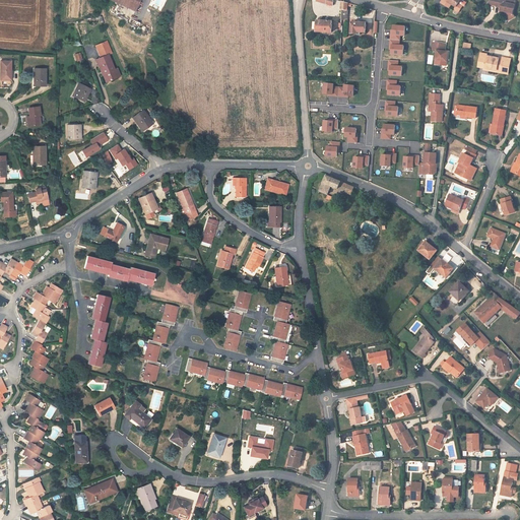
[(137,5),(127,0),(123,0),(122,4),(134,11),(137,5)]
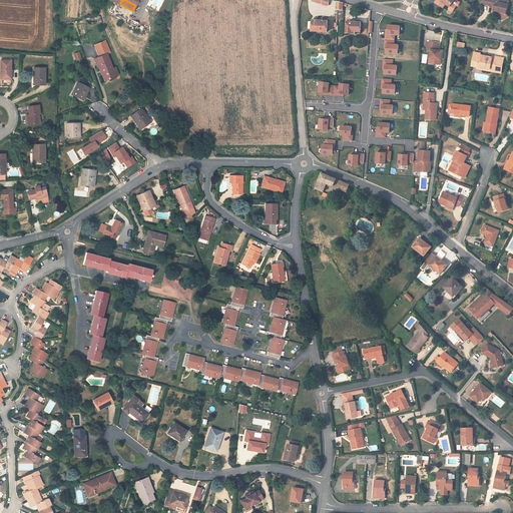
[(436,0),(435,2),(440,4),(439,6),(443,8),(446,4),(450,7),(449,8),(454,10),(457,6),(452,3),(454,0),(436,0)]
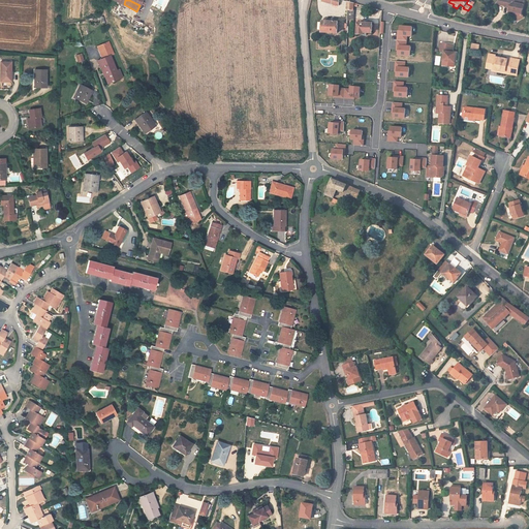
[(517,21),(524,17),(522,13),(524,1),(519,0),(518,3),(514,3),(514,0),(505,0),(506,1),(504,7),(509,8),(508,10),(515,12),(515,14),(514,17),(517,21)]
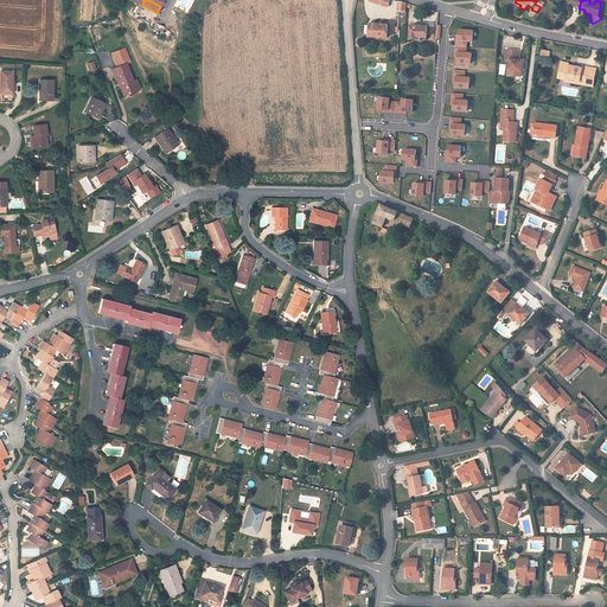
[(407,4),(398,1),(398,12),(406,12),(406,7),(410,8),(410,5),(407,4)]
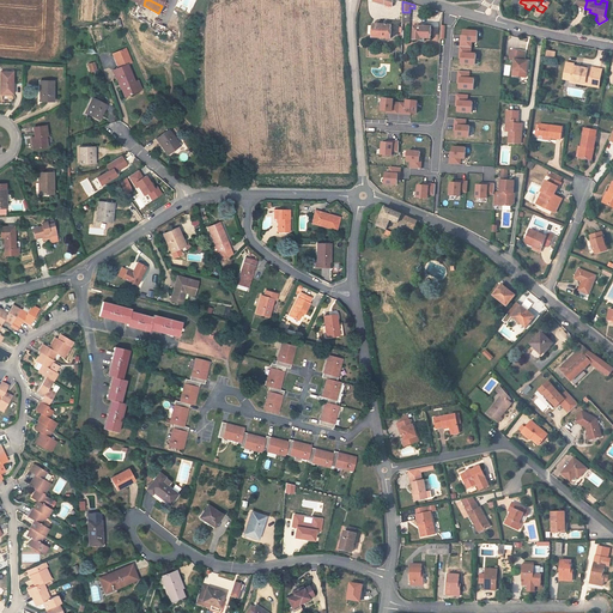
[(392,38),(392,25),(375,25),(374,37),(392,38)]
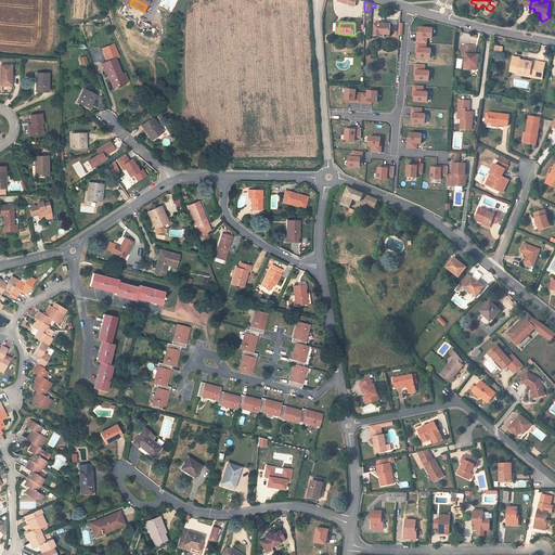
[(382,35),(390,35),(391,25),(375,24),(375,36),(382,37),(382,35)]
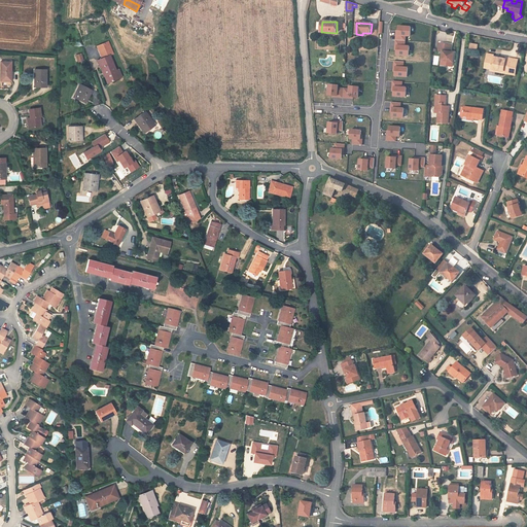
[(411,27),(398,26),(397,35),(396,34),(395,40),(406,40),(406,36),(410,36),(411,27)]
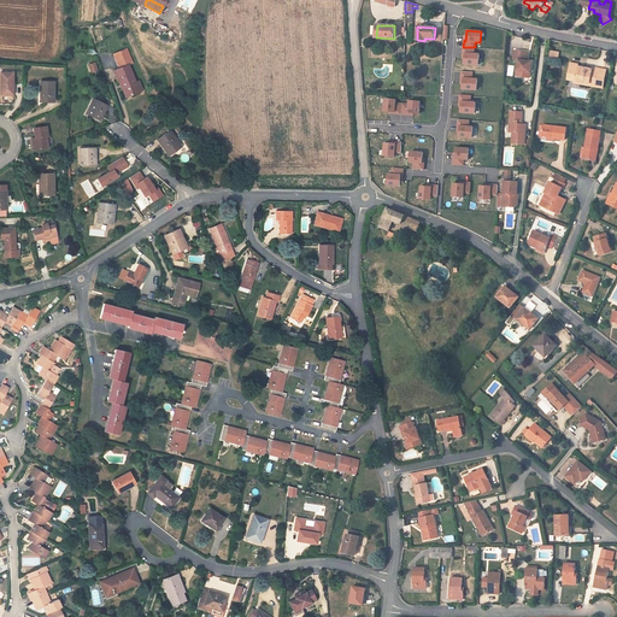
[(475,47),(463,47),(463,54),(464,54),(464,64),(479,65),(480,54),(475,54),(475,47)]
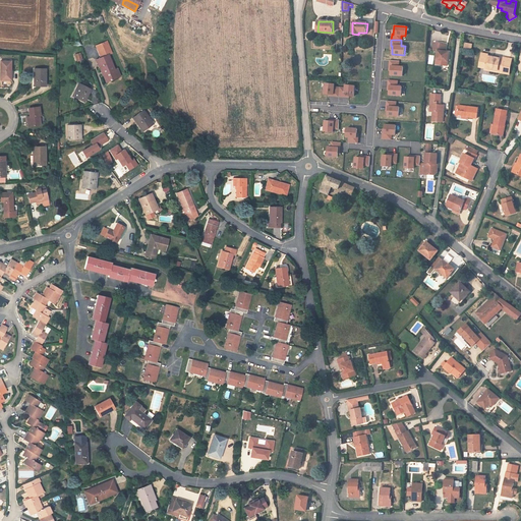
[(107,69),(111,80),(120,76),(117,68),(115,69),(108,54),(112,53),(107,41),(96,46),(101,58),(96,59),(99,67),(100,66),(102,71),(107,69)]
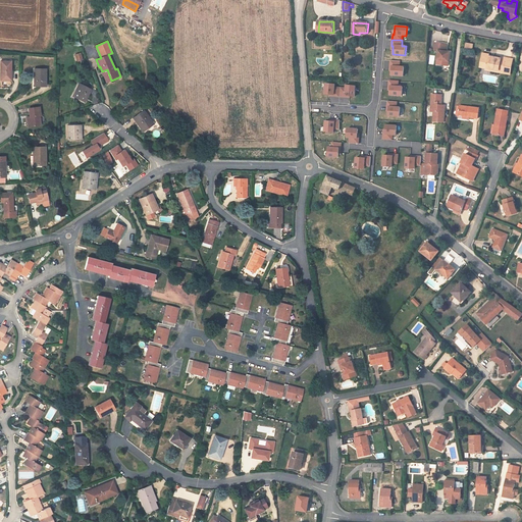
[(447,44),(435,43),(434,50),(438,51),(436,64),(448,66),(450,52),(446,52),(445,51),(445,49),(447,50),(447,44)]
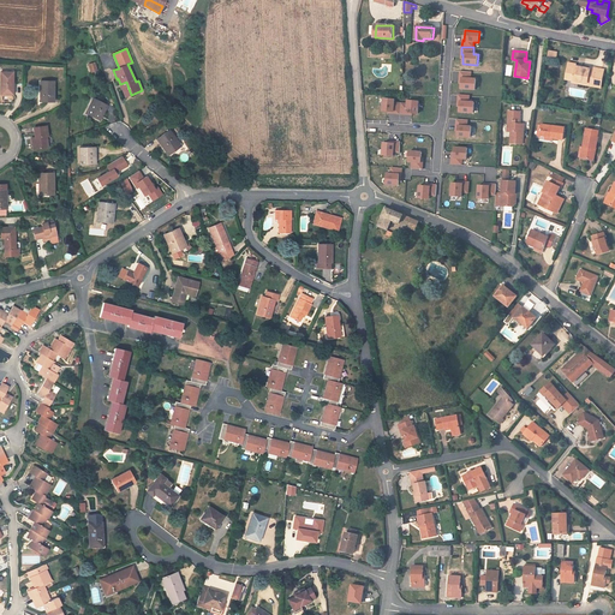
[(568,65),(566,79),(574,81),(587,83),(589,78),(595,79),(596,69),(591,67),(590,70),(575,66),(568,65)]
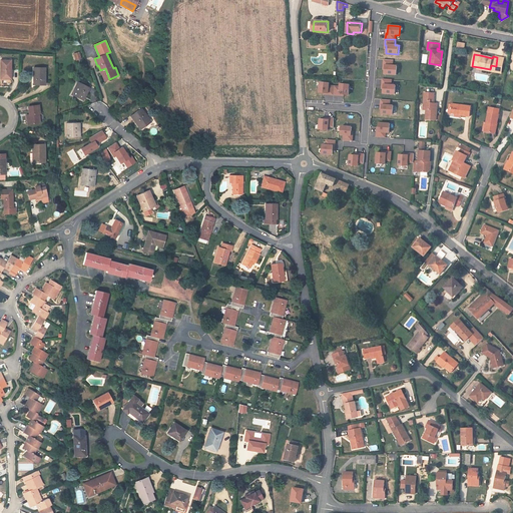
[(393,60),(384,59),(384,66),(385,66),(384,74),(397,75),(397,66),(393,65),(393,60)]
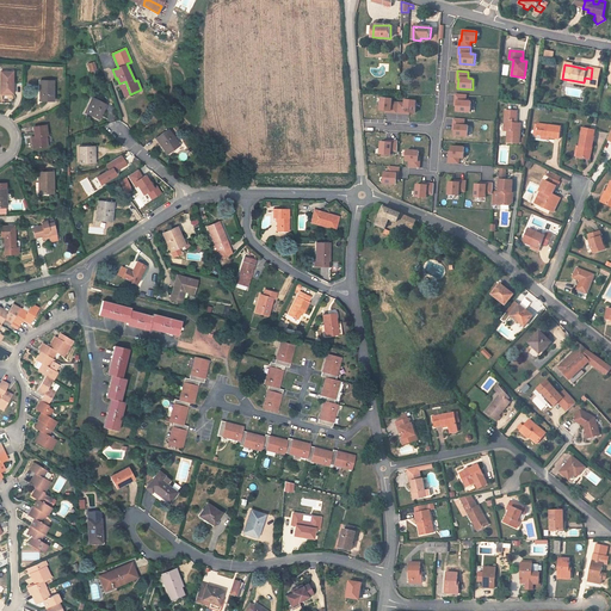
[(13,94),(13,72),(0,72),(0,94),(13,94)]
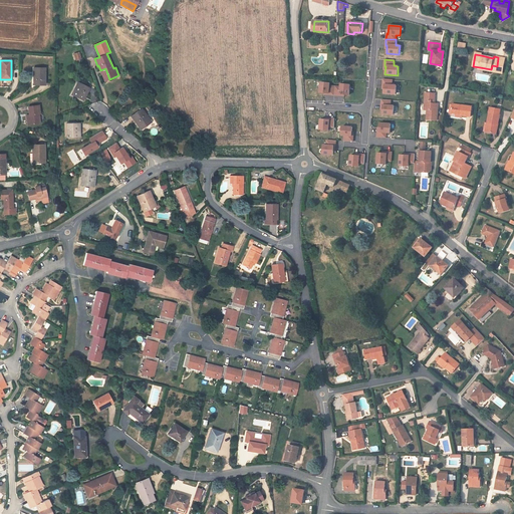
[(44,68),(34,68),(34,77),(35,77),(35,84),(44,85),(44,68)]
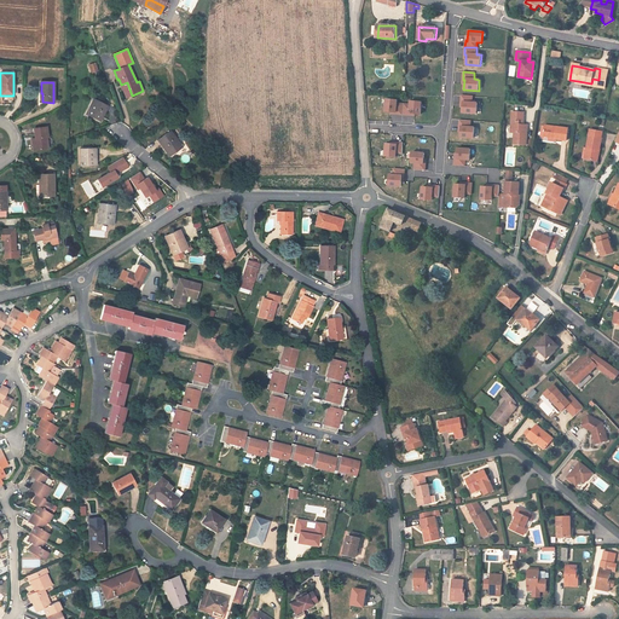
[(127,82),(121,85),(126,98),(132,96),(127,82)]
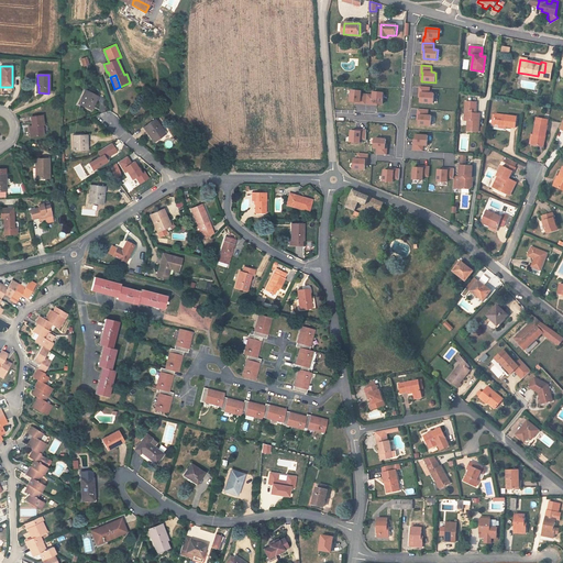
[(430,88),(420,87),(419,94),(420,94),(420,102),(433,103),(434,94),(430,94),(430,88)]
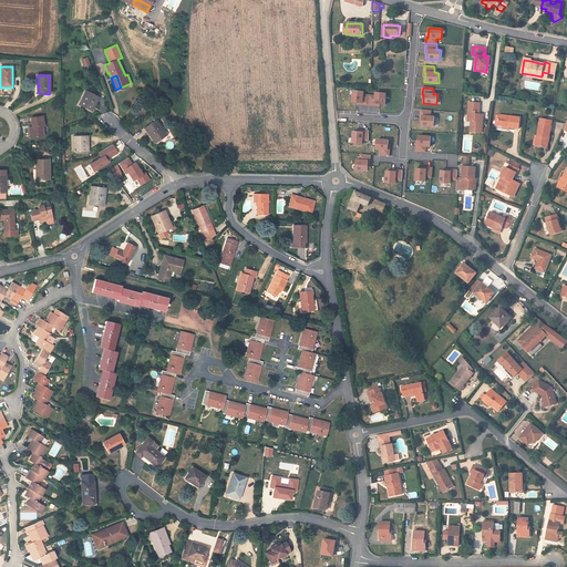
[(99,96),(86,90),(79,104),(85,107),(88,104),(93,107),(95,102),(95,103),(99,96)]
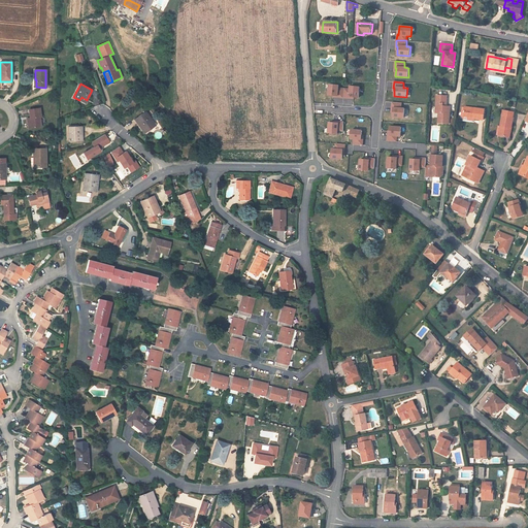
[(338,86),(329,85),(328,96),(333,96),(337,96),(337,97),(343,98),(344,89),(338,89),(338,86)]
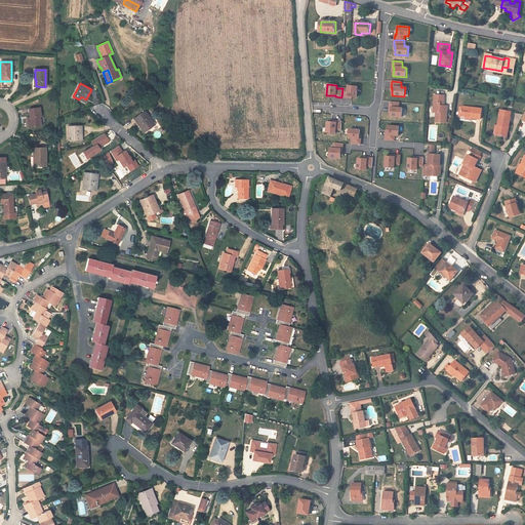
[(348,88),(342,88),(341,97),(348,97),(348,96),(352,96),(357,97),(357,86),(348,85),(348,88)]
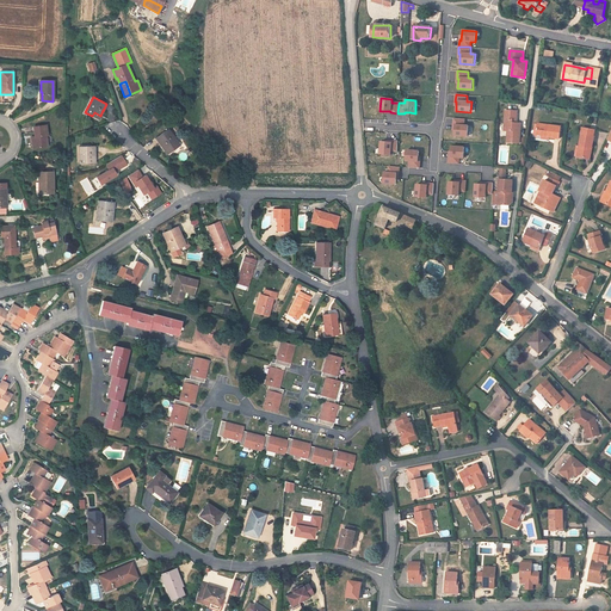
[(520,131),(520,123),(517,123),(517,111),(505,111),(505,127),(508,127),(507,131),(507,143),(519,143),(520,135),(519,135),(519,131),(520,131)]
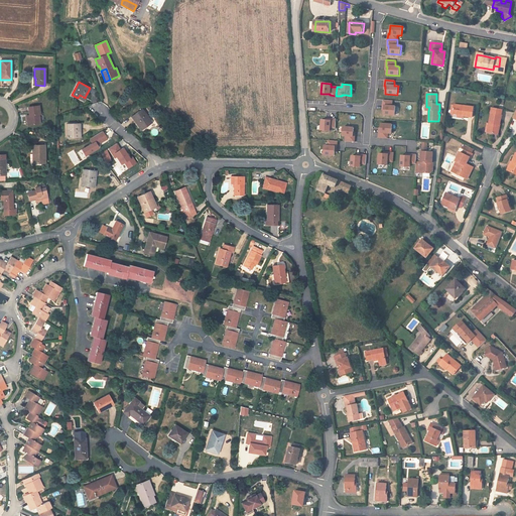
[(391,101),(382,100),(382,106),(383,106),(383,114),(395,115),(395,106),(391,106),(391,101)]
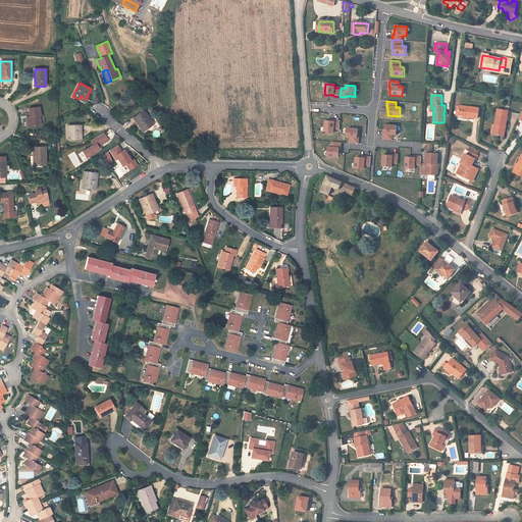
[(468,117),(478,118),(479,109),(460,106),(459,107),(458,115),(458,116),(468,117)]
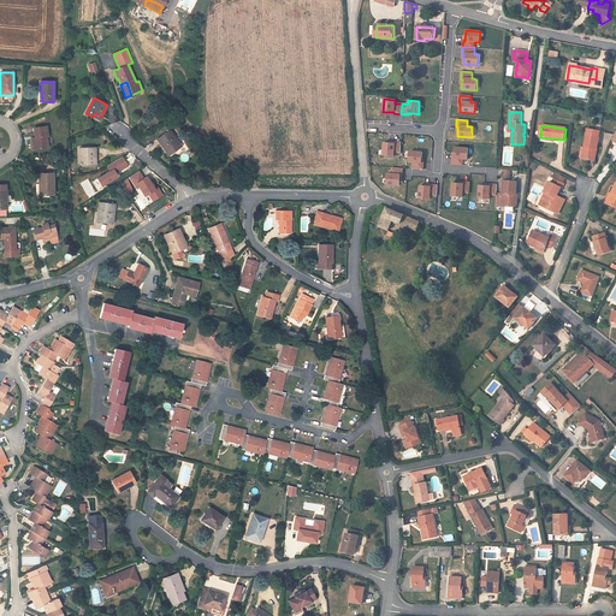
[(46,126),(34,128),(35,138),(34,138),(35,149),(47,148),(46,137),(47,136),(46,126)]
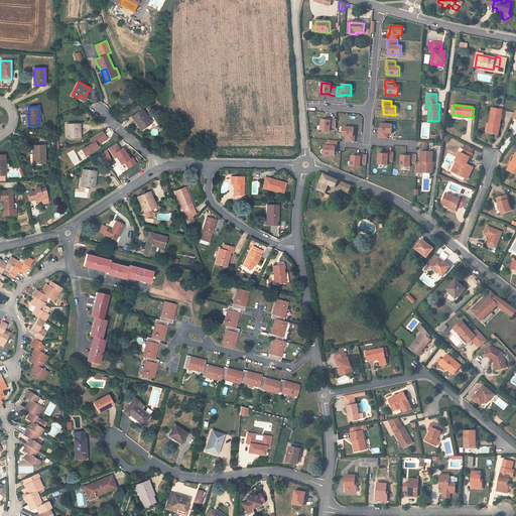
[(489,133),(498,135),(502,116),(501,115),(502,110),(492,108),(491,114),(492,114),(490,123),(487,123),(485,132),(489,133)]
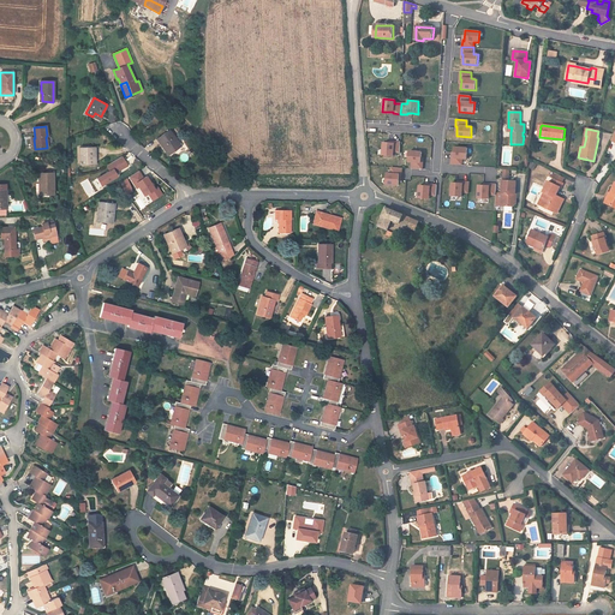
[(169,130),(156,139),(162,147),(168,155),(180,147),(169,130)]
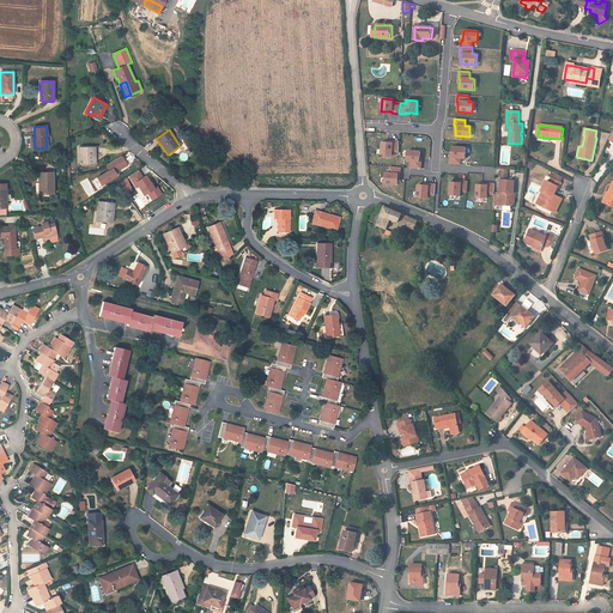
[(399,152),(399,141),(392,140),(392,141),(382,141),(381,156),(392,157),(392,152),(399,152)]
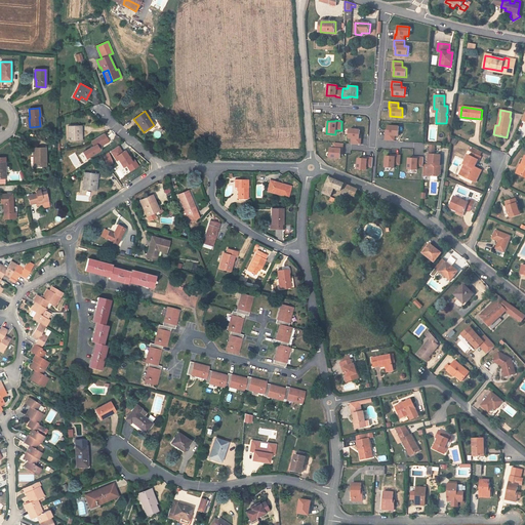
[(81,126),(68,126),(69,140),(75,140),(75,136),(81,136),(81,131),(81,126)]
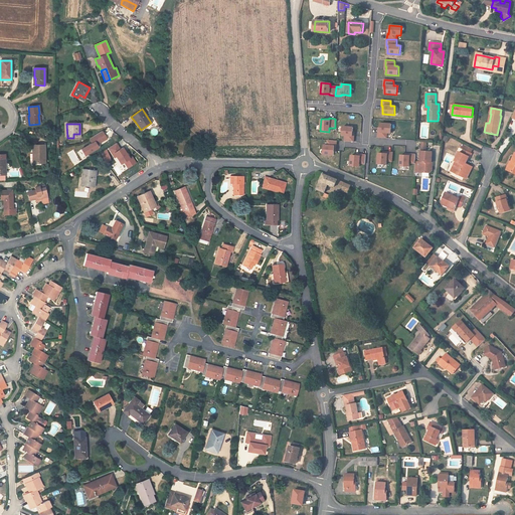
[(391,125),(380,124),(380,128),(380,132),(378,132),(377,138),(386,139),(387,133),(390,133),(391,125)]
